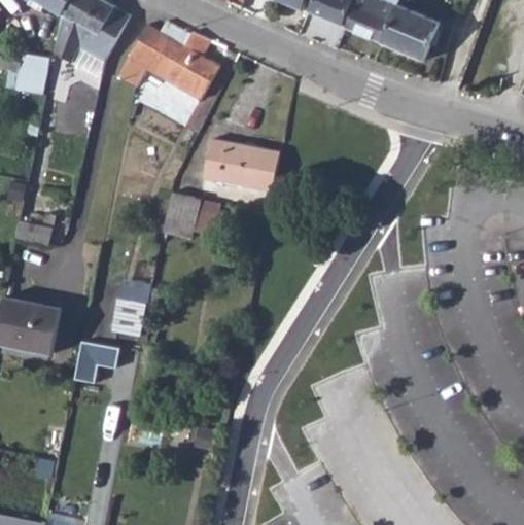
[(34,0),(41,3),(62,15),(69,0),(34,0)]
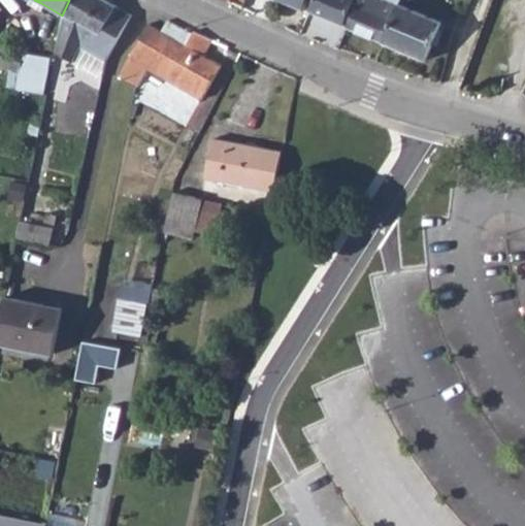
[(69,0),(62,15),(53,57),(100,81),(105,59),(110,46),(119,33),(130,13),(105,0),(69,0)]
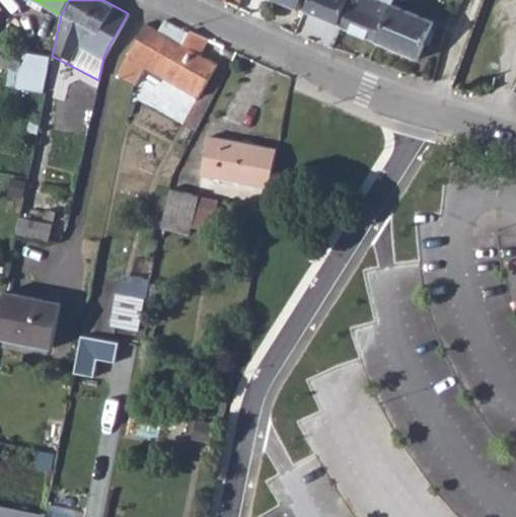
[(275,0),(296,9),(299,0),(275,0)]
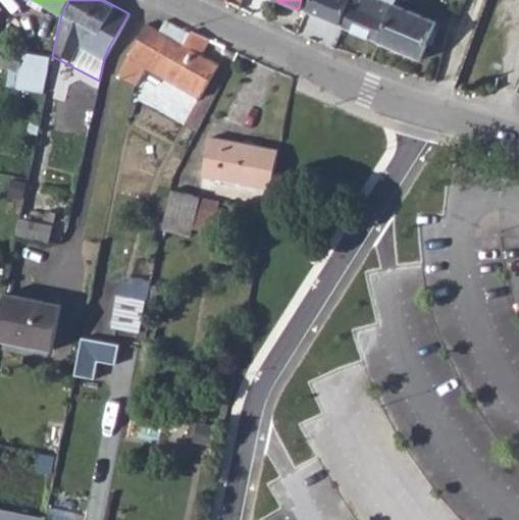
[(308,0),(304,11),(336,26),(347,0),(308,0)]
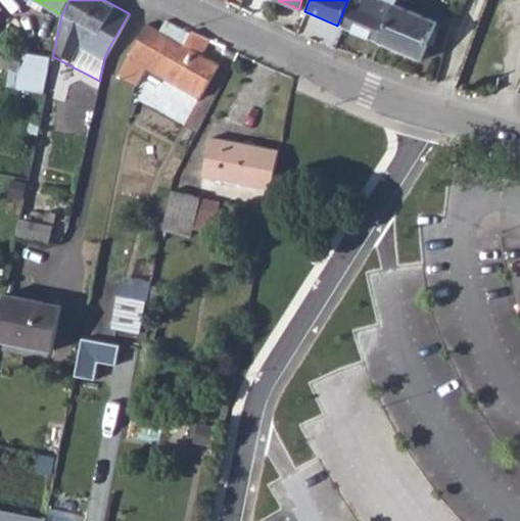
[(384,0),(352,0),(342,27),(377,42),(393,3),(384,0)]
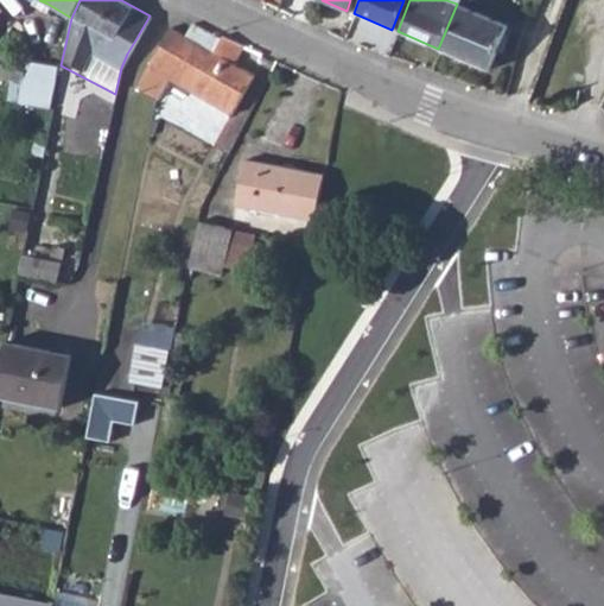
[(457,4),(438,49),(487,69),(506,25),(457,4)]
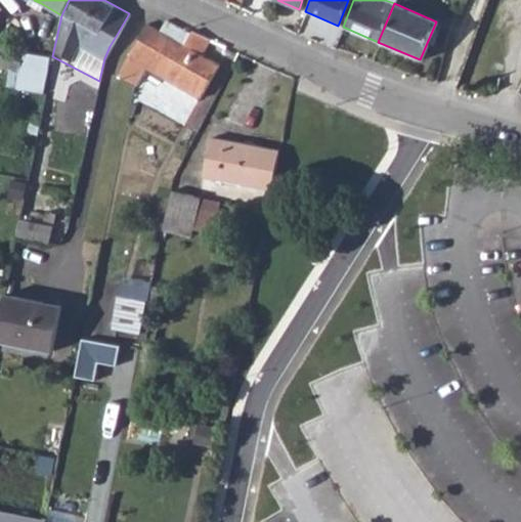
[(165,22),(160,31),(182,44),(189,33),(165,22)]
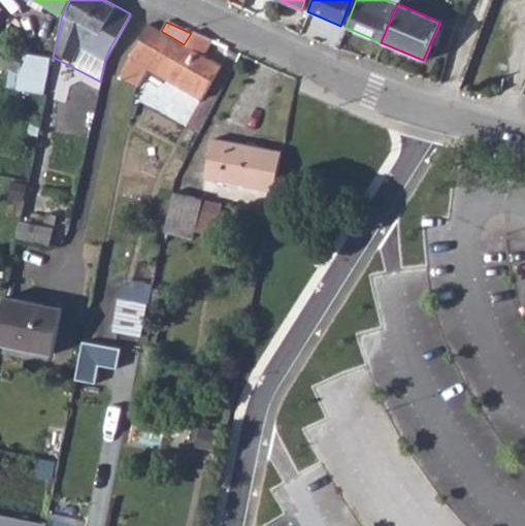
[(146,24),(118,76),(132,84),(140,87),(153,65),(176,79),(173,84),(199,99),(221,65),(202,55),(211,39),(193,30),(191,33),(184,44),(161,31),(146,24)]
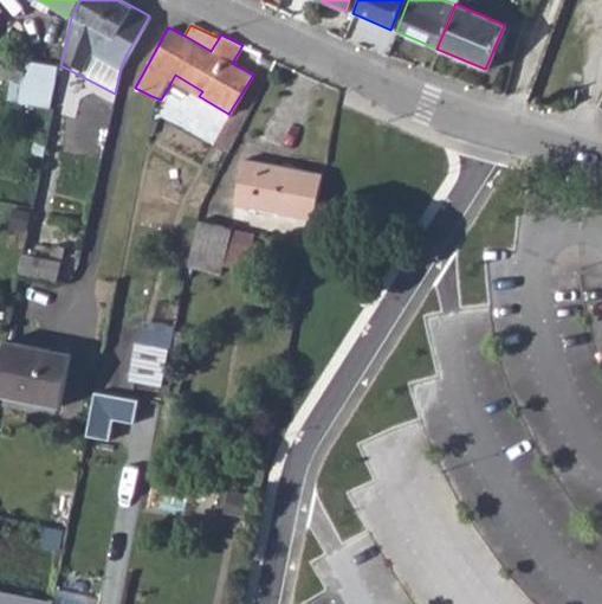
[(19,101),(51,107),(59,65),(26,59),(19,101)]
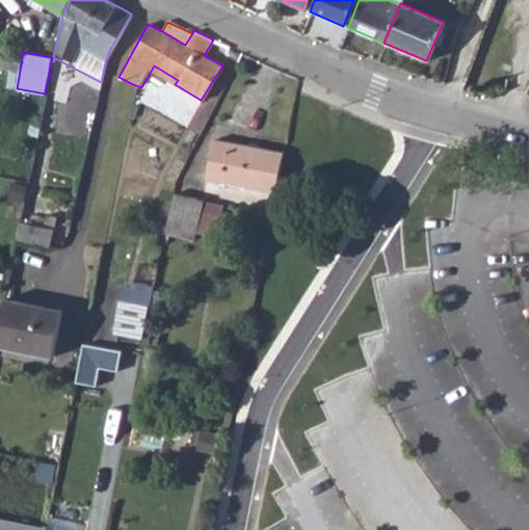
[(206,180),(273,192),(282,152),(214,139),(206,180)]
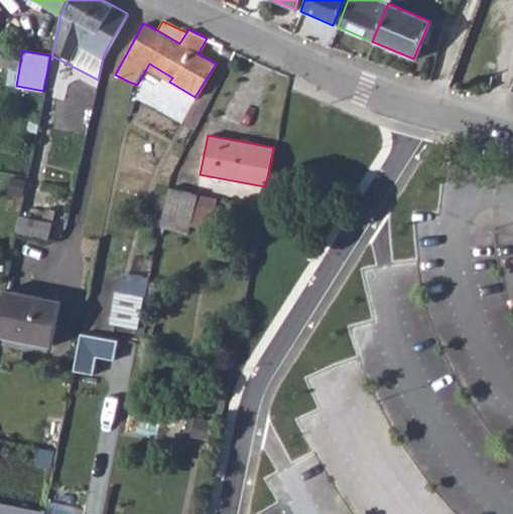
[(167,189),(162,219),(189,225),(196,195),(167,189)]
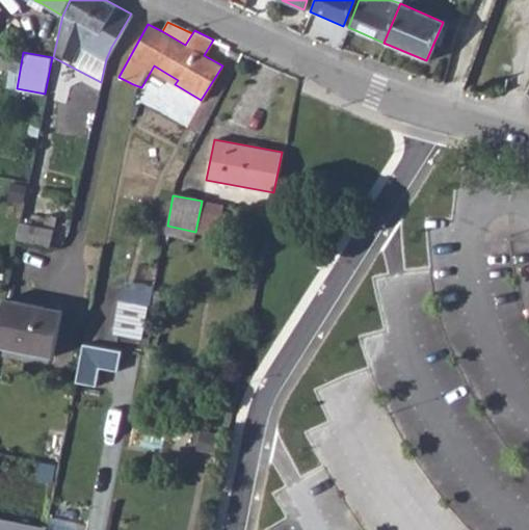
[(19,223),(16,240),(34,243),(49,246),(52,230),(19,223)]
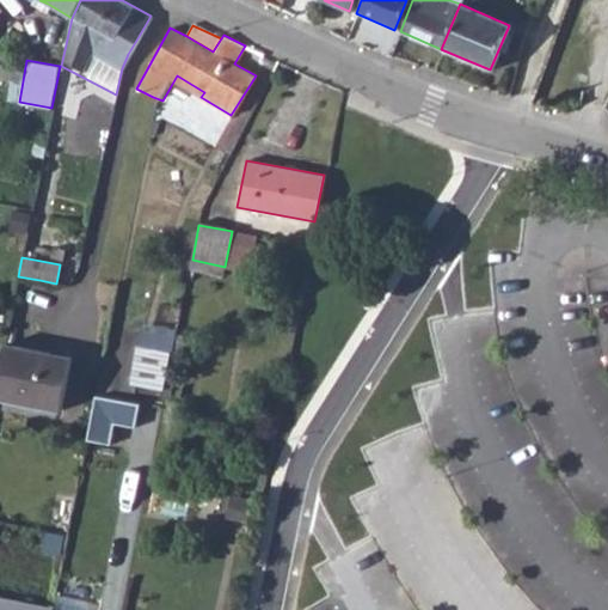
[(5,343),(0,367),(0,396),(60,408),(71,357),(5,343)]
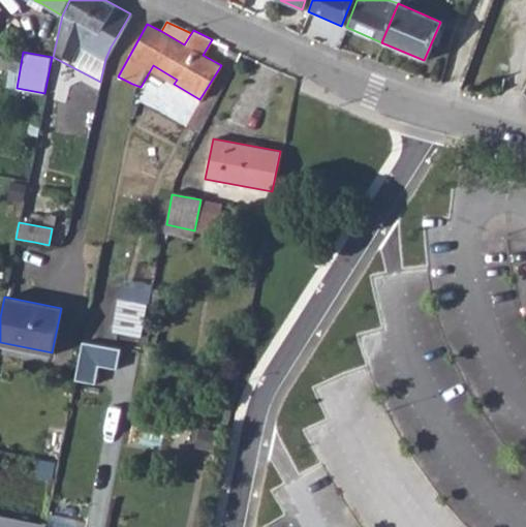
[(118,301),(112,331),(137,335),(145,306),(118,301)]
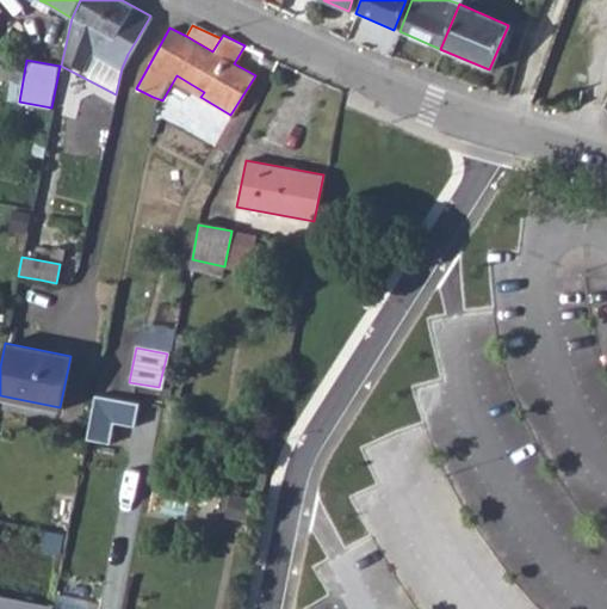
[(98,397),(90,443),(109,447),(113,420),(138,425),(142,405),(98,397)]
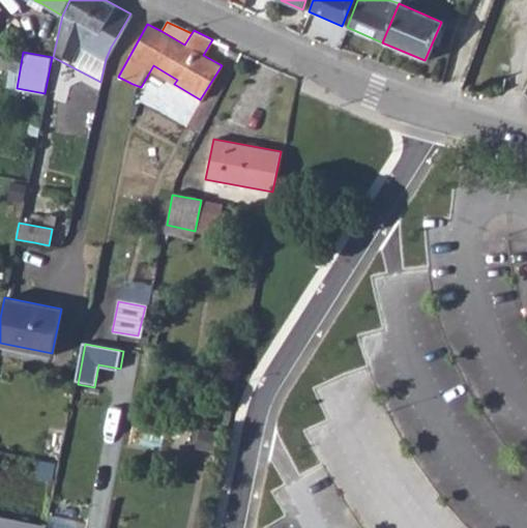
[(210,437),(193,433),(191,448),(208,451),(210,437)]
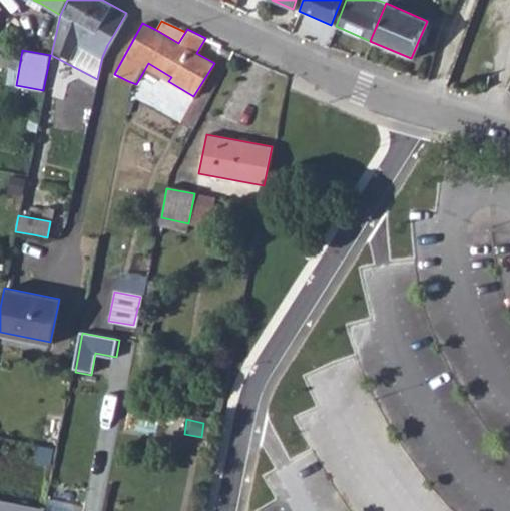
[(40,510),(0,502),(0,510),(40,510)]
